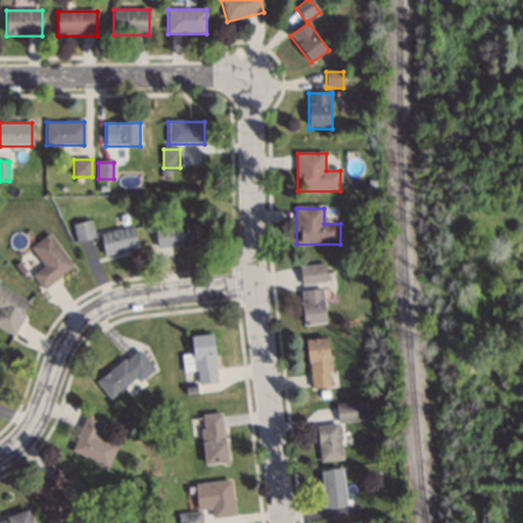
[(73,225),(76,242),(95,240),(92,222),(73,225)]
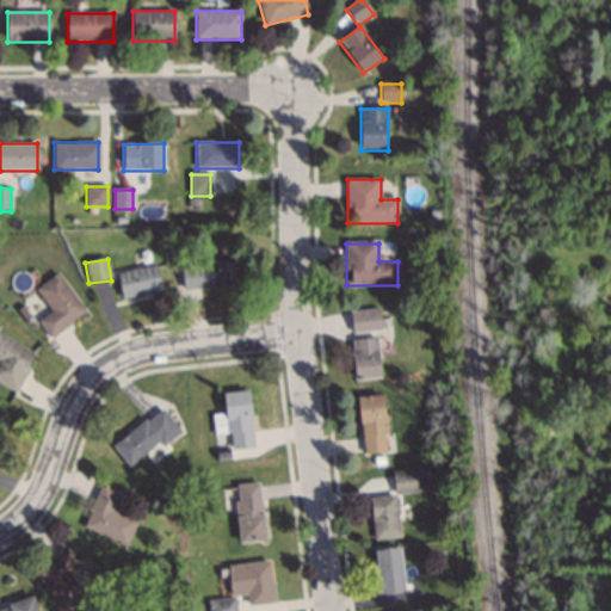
[(181,265),(183,291),(240,287),(238,260),(181,265)]
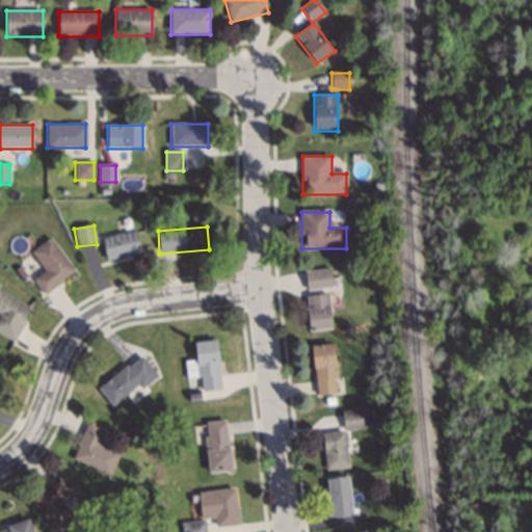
[(101,239),(106,261),(141,254),(136,231),(101,239)]
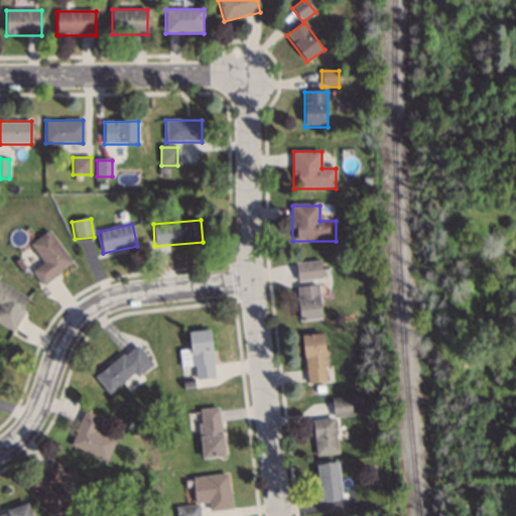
[(72,266),(50,232),(30,244),(42,265),(32,271),(41,285),(72,266)]
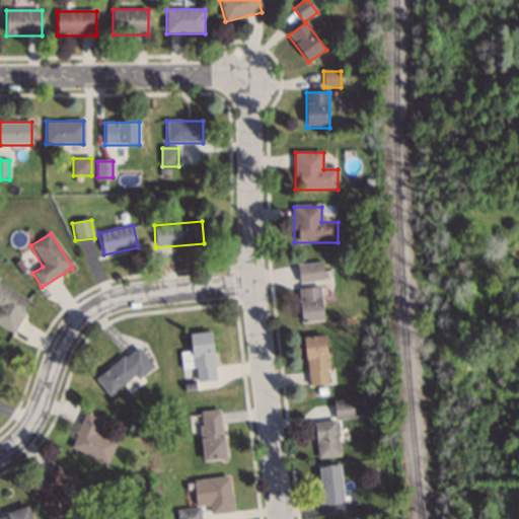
[(324,282),(322,263),(297,266),(299,284),(324,282)]
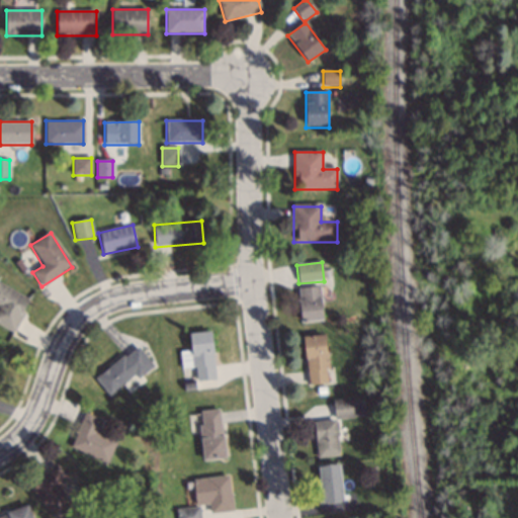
[(0,326),(13,333),(30,300),(0,283),(0,326)]
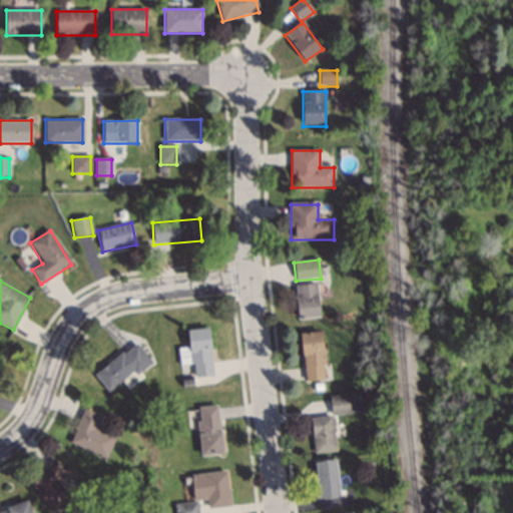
[(296,287),(297,320),(320,319),(318,285),(296,287)]
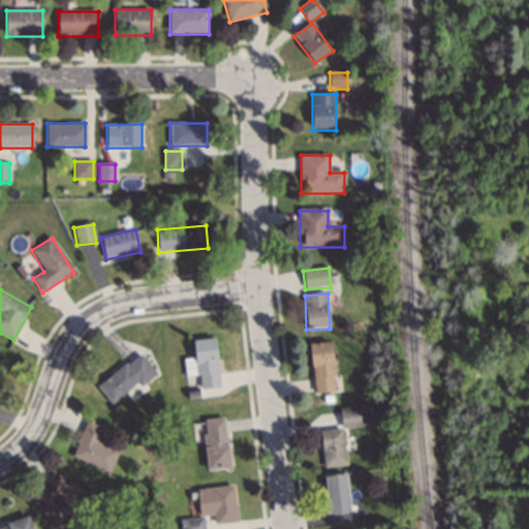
[(219,389),(216,339),(193,340),(194,362),(186,363),(187,377),(198,376),(199,390),(219,389)]
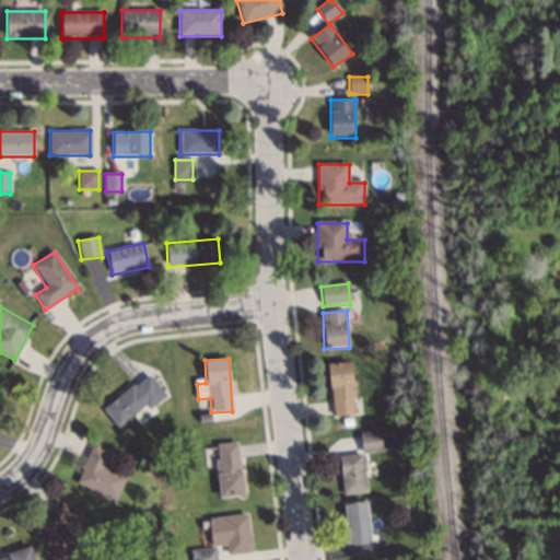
[(354,416),(352,364),(329,365),(331,417),(354,416)]
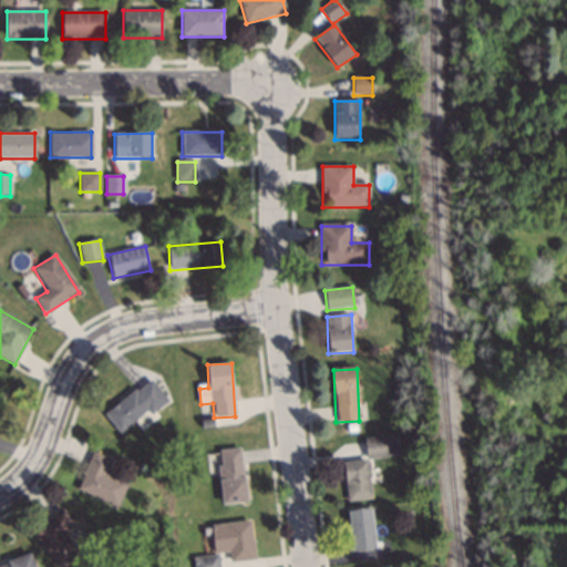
[(121,436),(166,400),(150,379),(104,414),(121,436)]
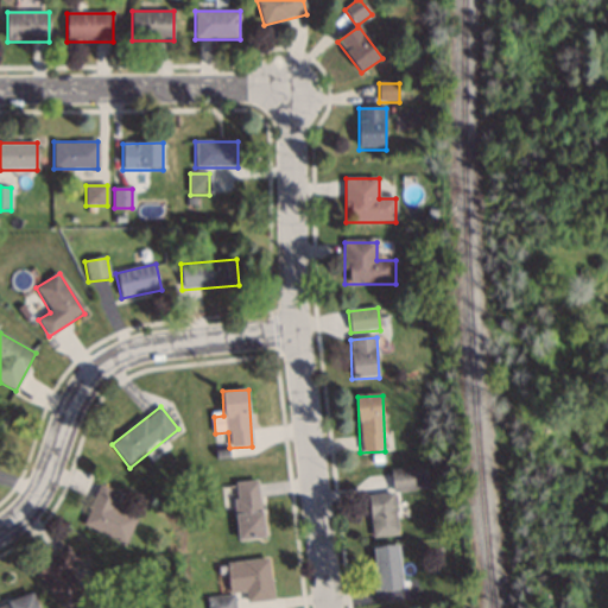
[(426,470),(392,470),(392,491),(426,491),(426,470)]
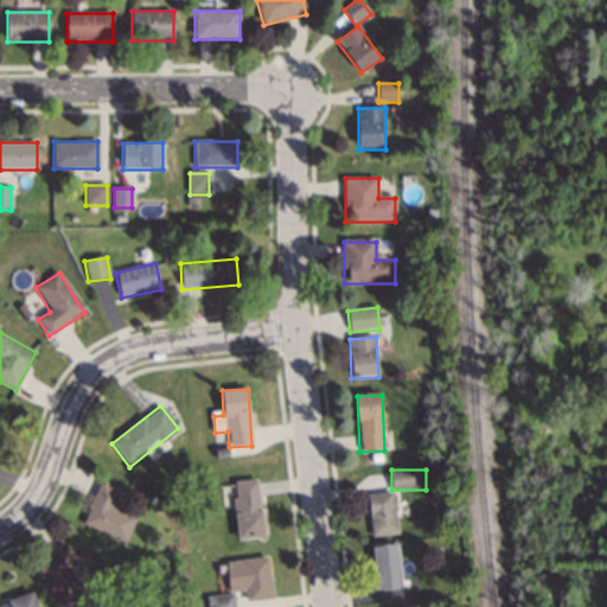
[(232,483),(238,541),(263,538),(257,481),(232,483)]
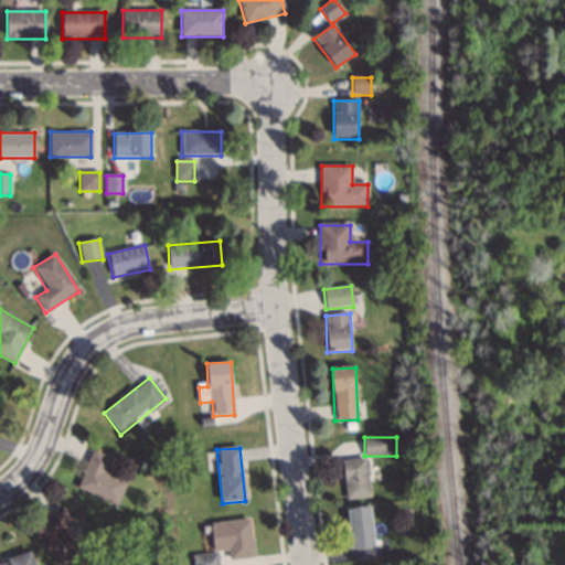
[(105,475),(110,458),(92,450),(76,490),(118,505),(127,482),(105,475)]
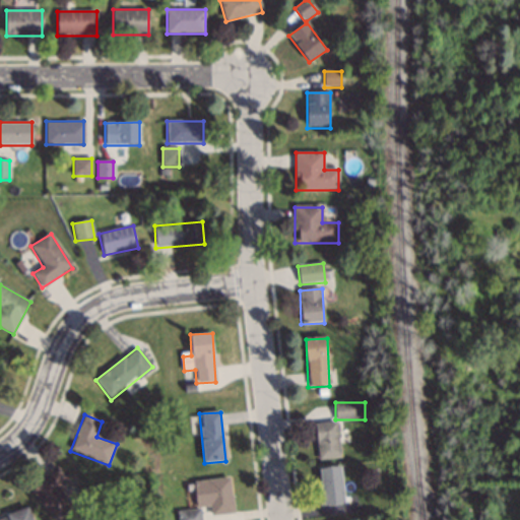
[(339,459),(337,423),(316,425),(318,461),(339,459)]
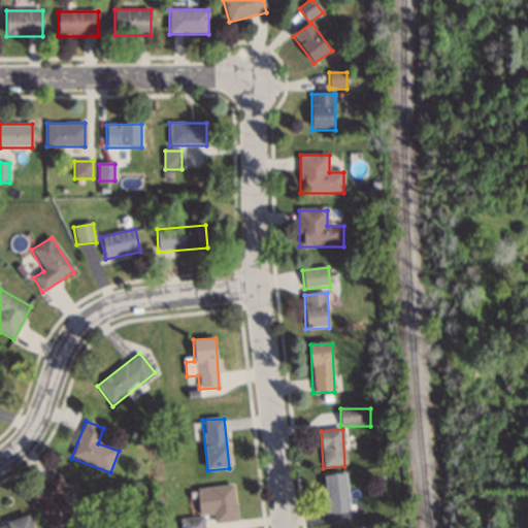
[(324,476),(328,515),(350,513),(345,474),(324,476)]
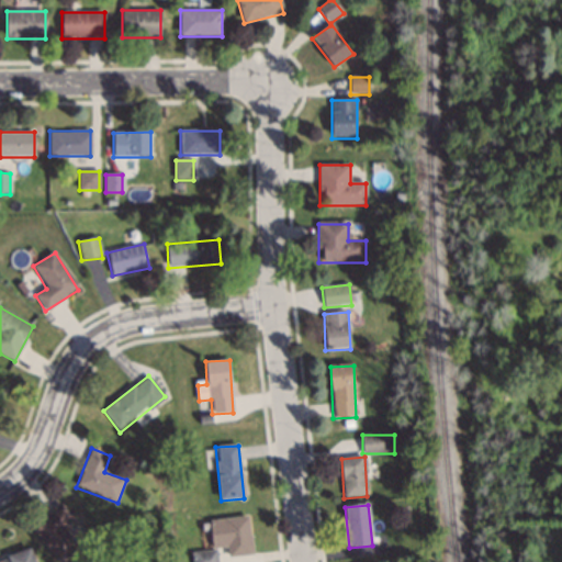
[(213,549),(227,548),(229,558),(253,554),(248,517),(210,521),(213,549)]
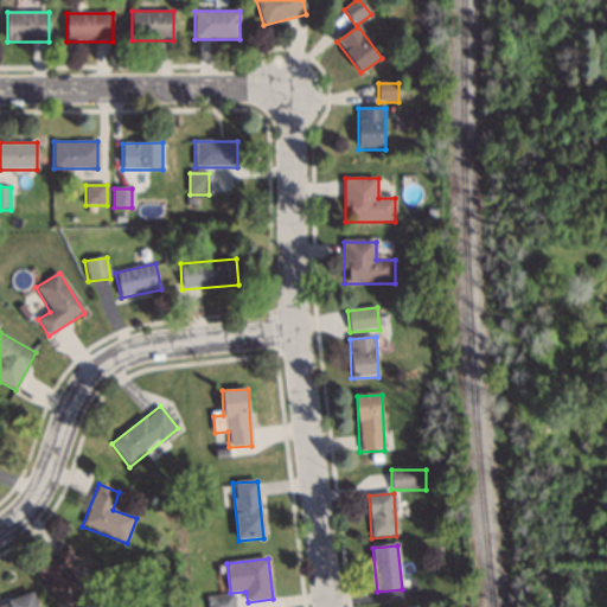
[(0,604),(0,606),(37,606),(34,595),(0,604)]
